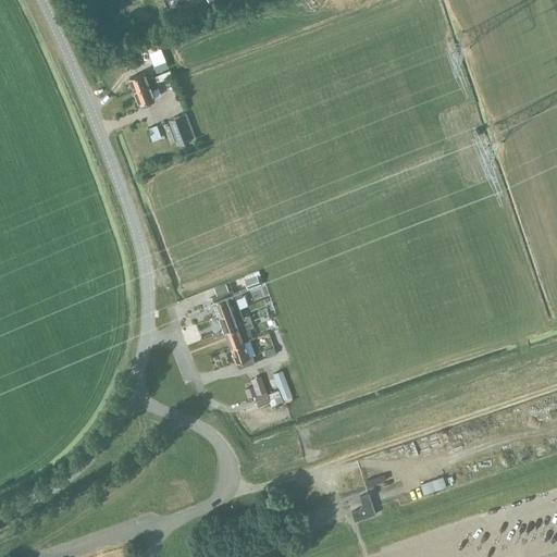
[(153,65),(166,61),(161,48),(149,52),(153,65)]
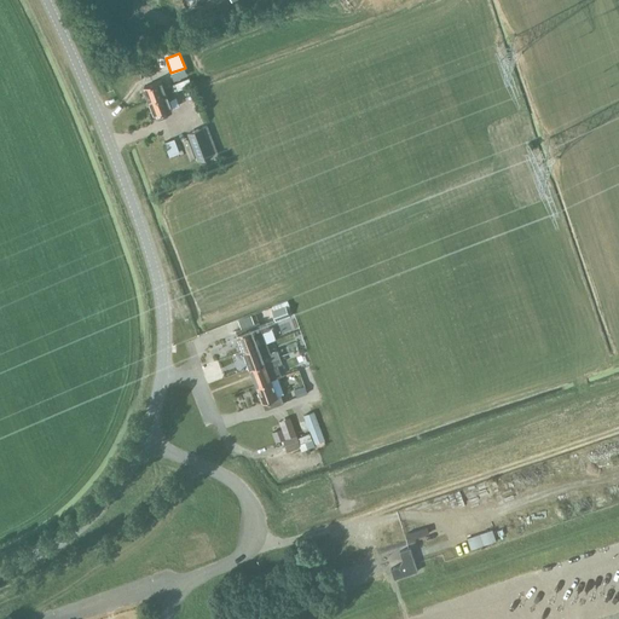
[(149,100),(174,92),(191,85),(189,77),(171,85),(172,86),(163,87),(161,80),(144,86),(149,100)]
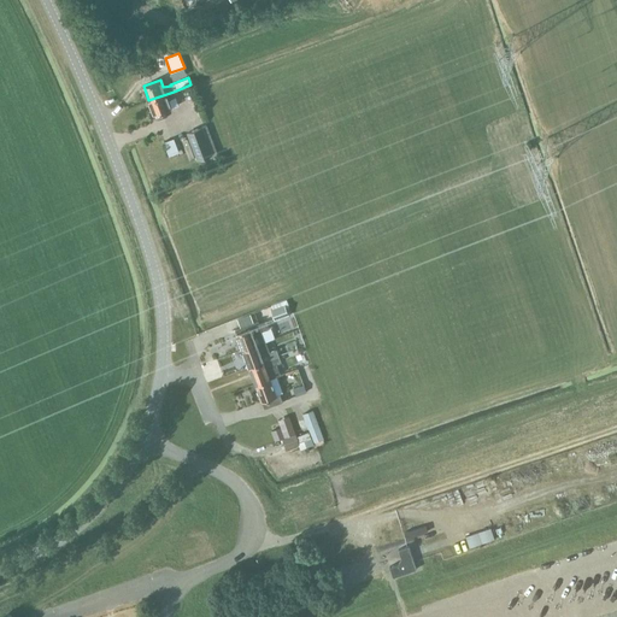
[(174,92),(148,100),(153,115),(178,105),(174,92)]
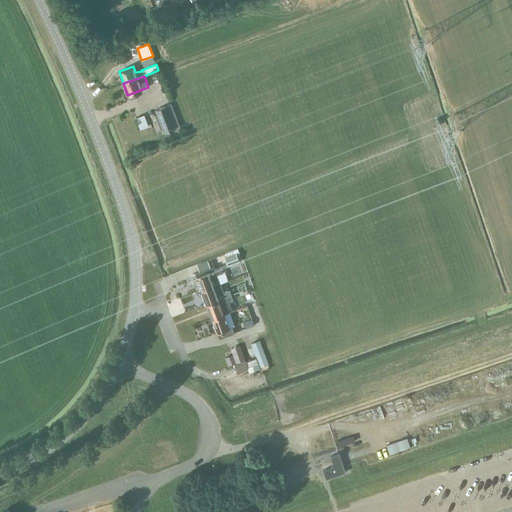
[(164,133),(176,128),(167,106),(155,110),(164,133)]
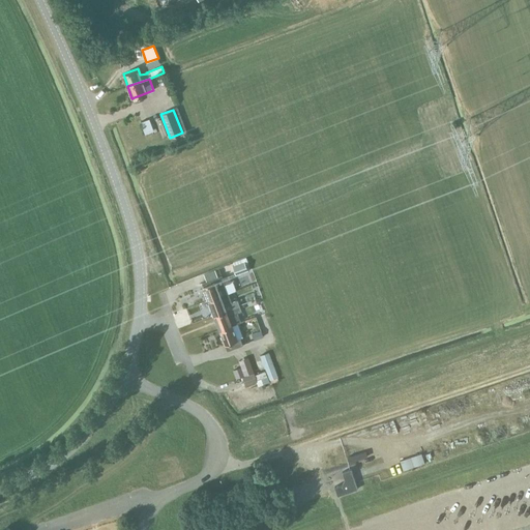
[(155,149),(169,145),(165,135),(152,139),(155,149)]
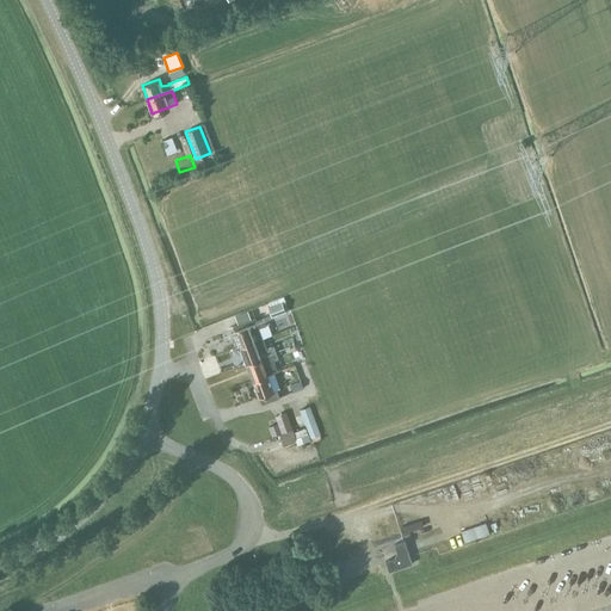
[(287,303),(283,304),(282,302),(269,307),(272,318),(285,313),(285,310),(289,309),(287,303)]
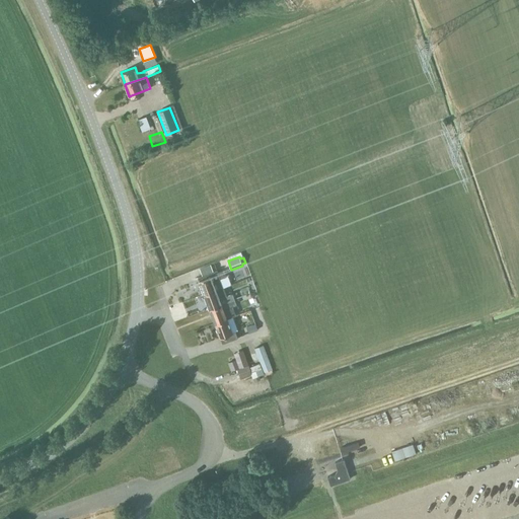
[(225,277),(223,272),(223,270),(218,272),(217,269),(198,277),(205,295),(223,288),(220,279),(225,277)]
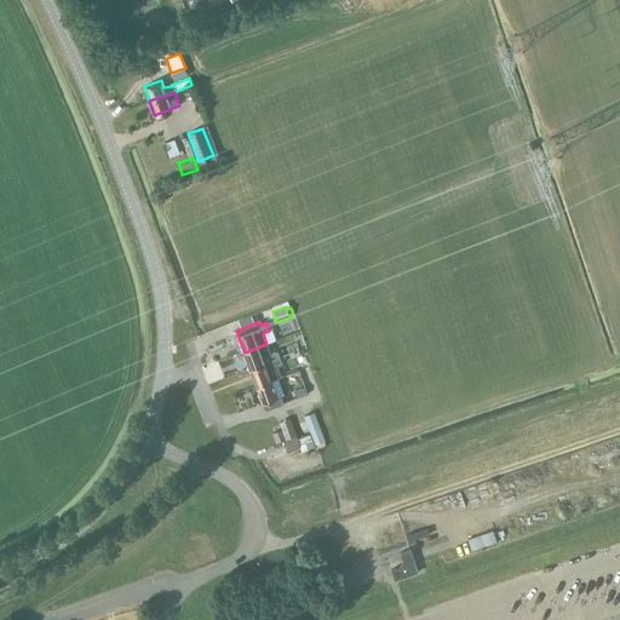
[(251,369),(280,359),(277,351),(271,354),(267,344),(245,352),(251,369)]
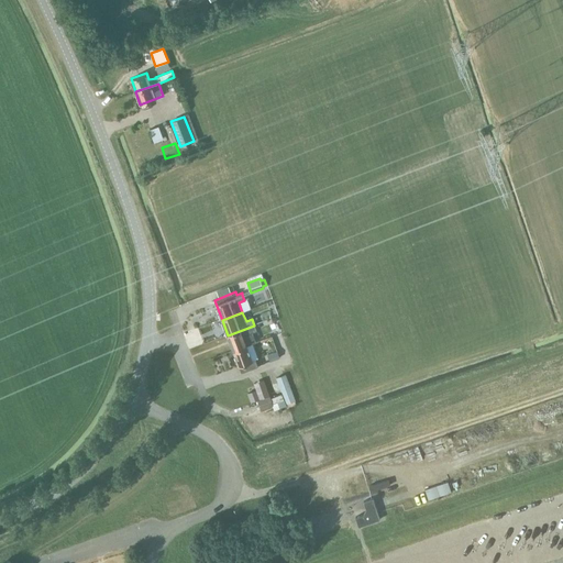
[(254,326),(228,335),(233,351),(246,346),(256,342),(252,332),(256,331),(254,326)]
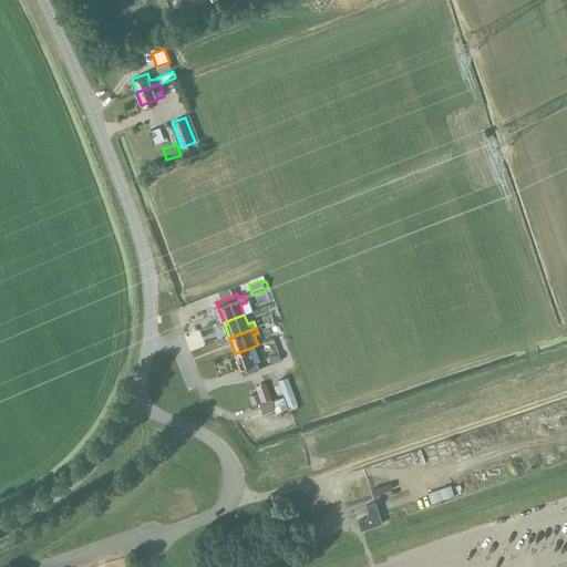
[(248,349),(235,353),(244,375),(260,369),(257,362),(254,363),(248,349)]
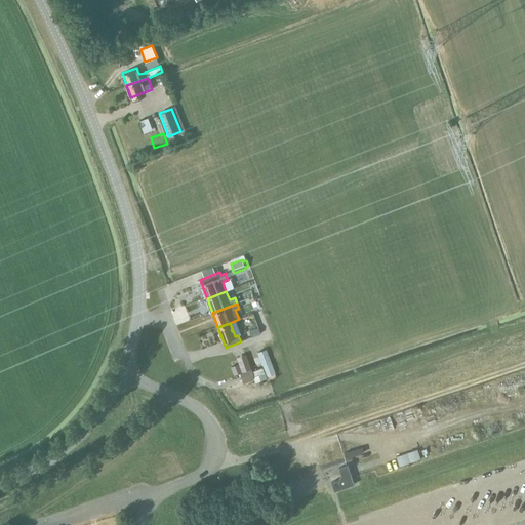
[(258,328),(249,331),(251,337),(260,334),(258,328)]
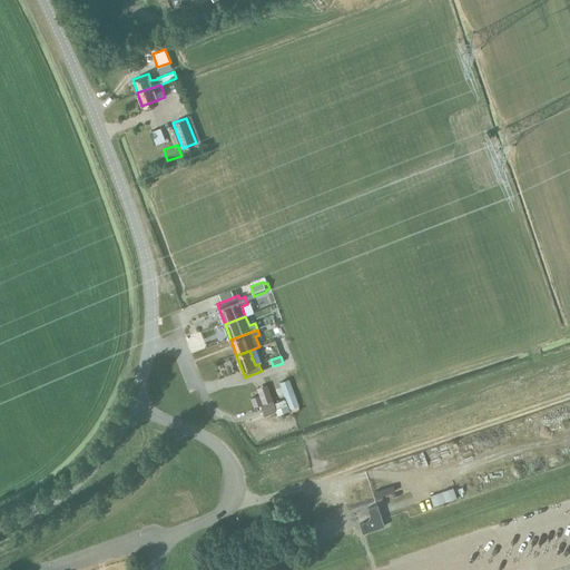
[(286,399),(290,409),(298,405),(290,380),(279,383),(286,399)]
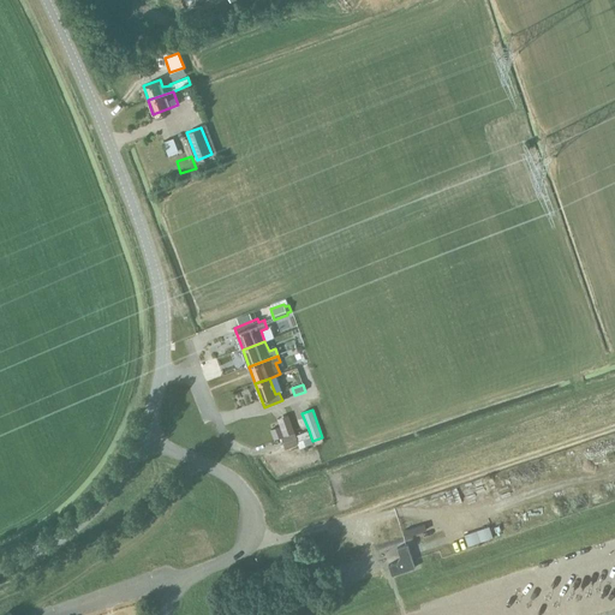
[(288,416),(278,419),(280,425),(284,436),(294,433),(288,416)]
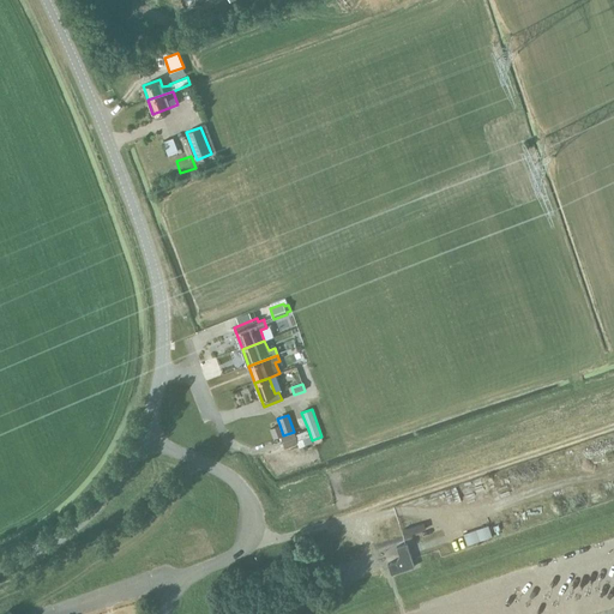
[(283,435),(280,425),(270,428),(274,439),(281,437),(283,435)]
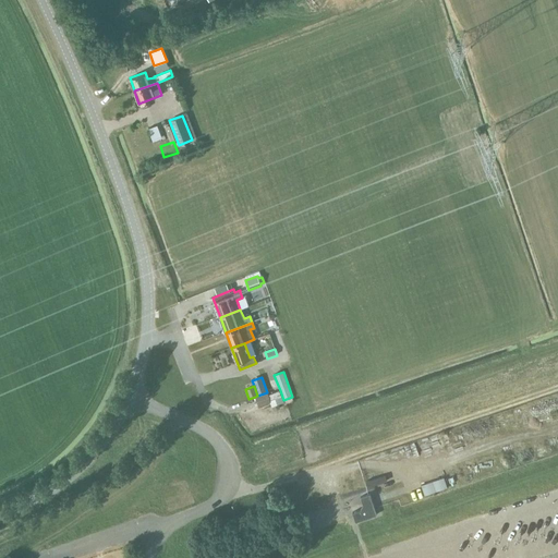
[(280,390),(268,395),(270,402),(271,405),(283,400),(280,390)]
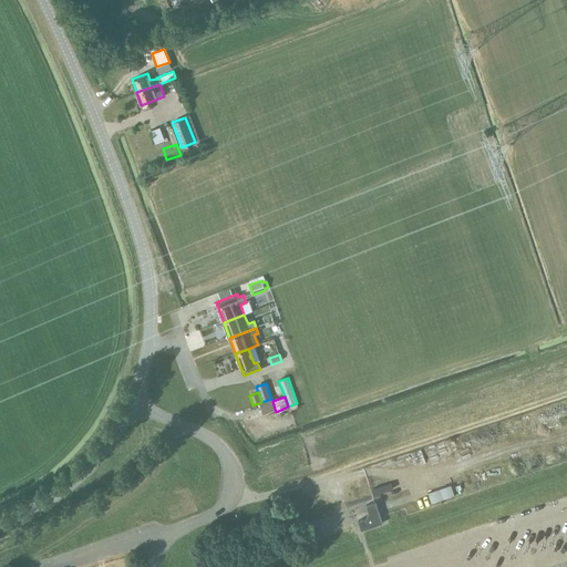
[(271,399),(261,402),(259,403),(263,413),(275,409),(272,401),(271,399)]
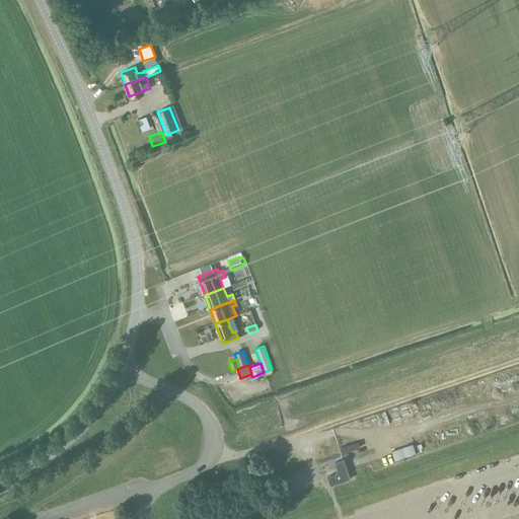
[(338,439),(341,449),(358,444),(355,434),(338,439)]
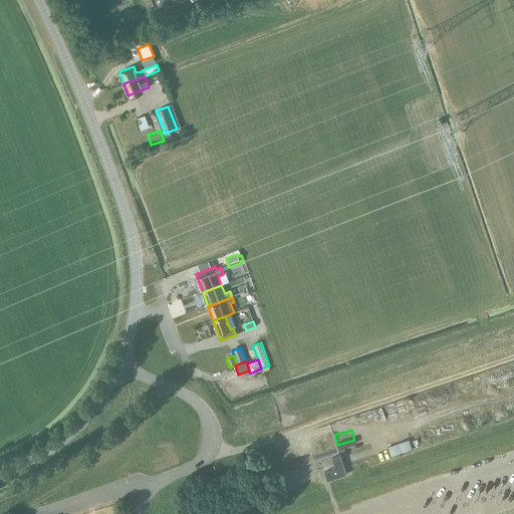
[(409,440),(388,447),(391,456),(412,449),(409,440)]
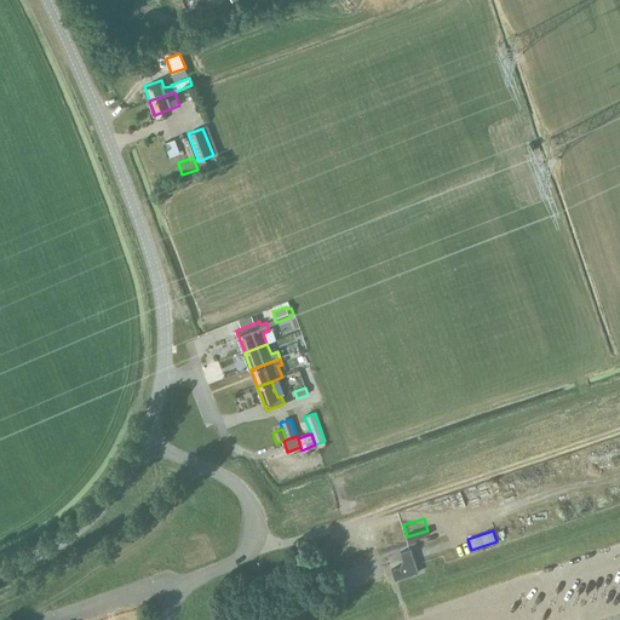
[(418,572),(415,564),(411,549),(409,549),(400,552),(405,564),(403,566),(391,569),(395,579),(418,572)]
